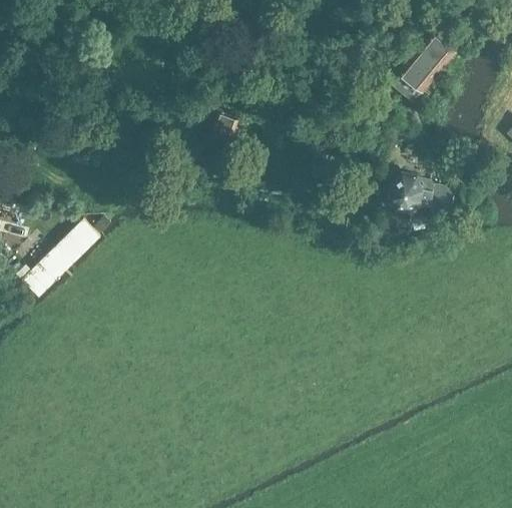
[(431,35),(398,76),(425,97),(458,58),(431,35)]
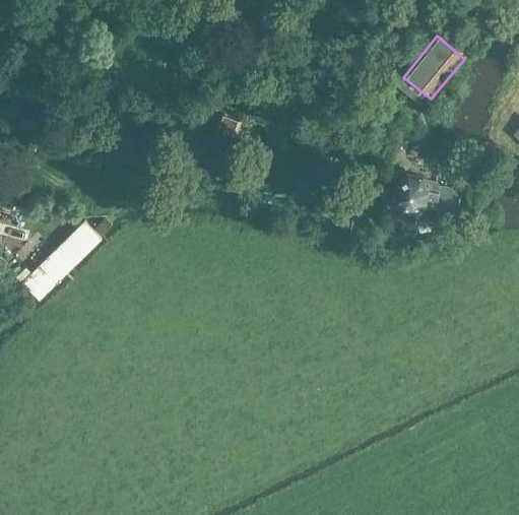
[(223,123),(216,144),(237,151),(244,130),(223,123)]
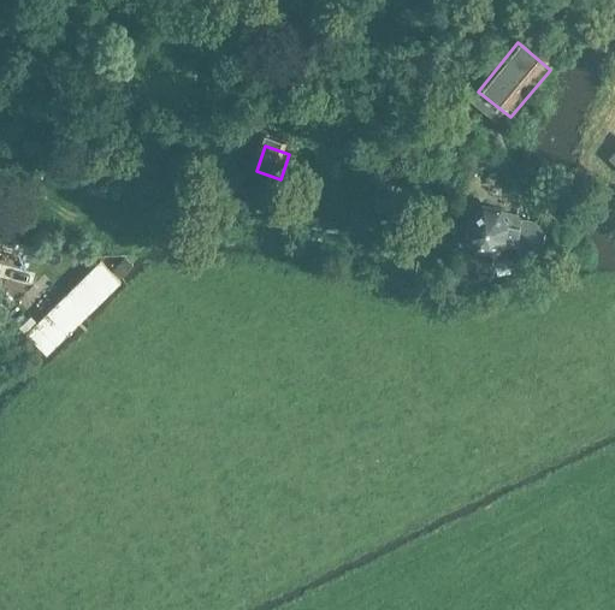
[(271,205),(267,215),(285,223),(289,212),(271,205)]
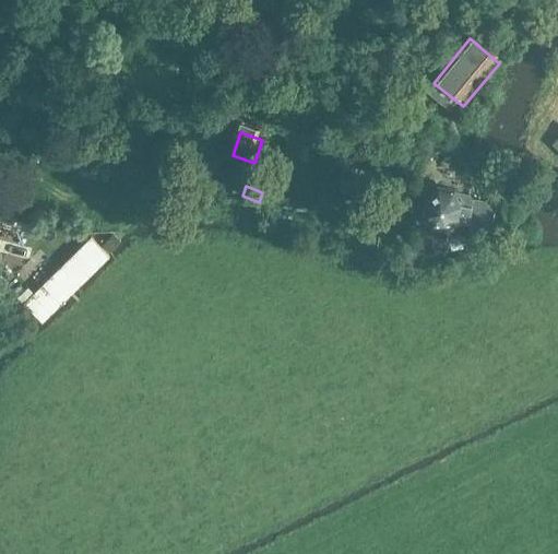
[(472,203),(463,202),(462,200),(461,199),(460,198),(459,197),(456,197),(441,195),(427,204),(426,217),(437,232),(448,234),(451,234),(450,242),(450,243),(469,245),(493,249),(498,210),(472,205),(472,203)]
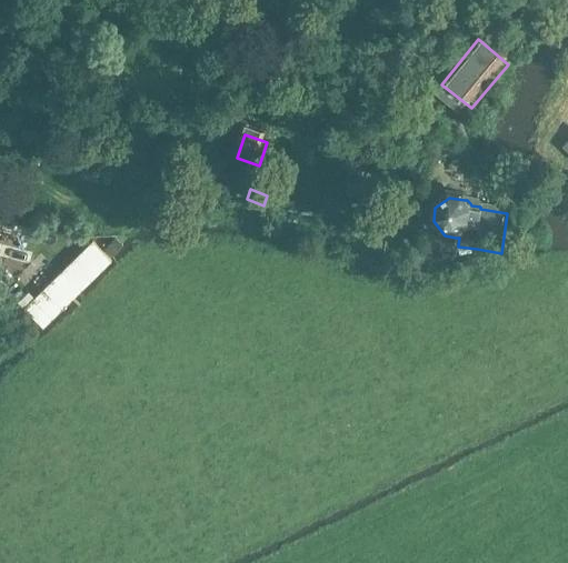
[(93,242),(25,308),(43,328),(112,262),(93,242)]
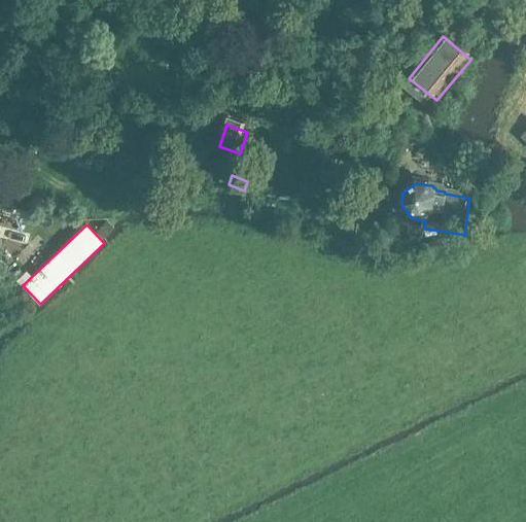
[(107,227),(99,236),(106,242),(114,233),(107,227)]
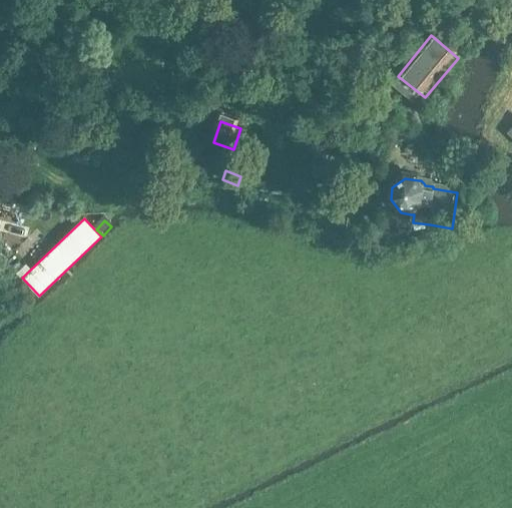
[(19,266),(12,272),(18,278),(25,271),(19,266)]
